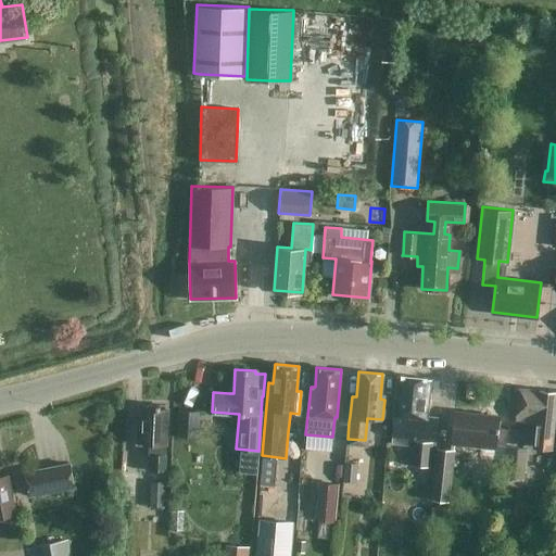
[(393,417),(391,443),(412,445),(431,446),(432,441),(432,440),(436,441),(438,420),(427,419),(431,378),(396,375),(393,417)]
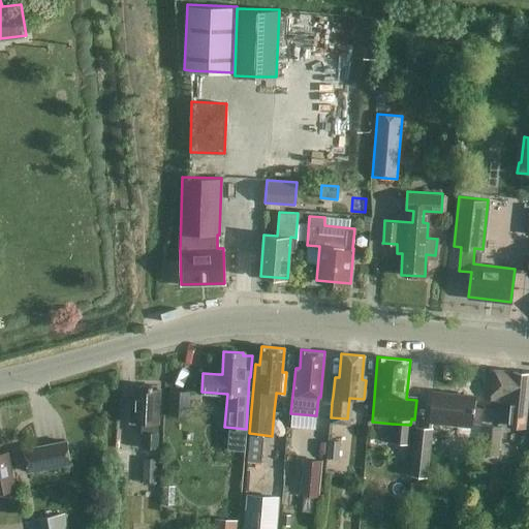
[(524,428),(527,406),(528,383),(528,372),(493,369),(490,402),(508,404),(505,426),(524,428)]
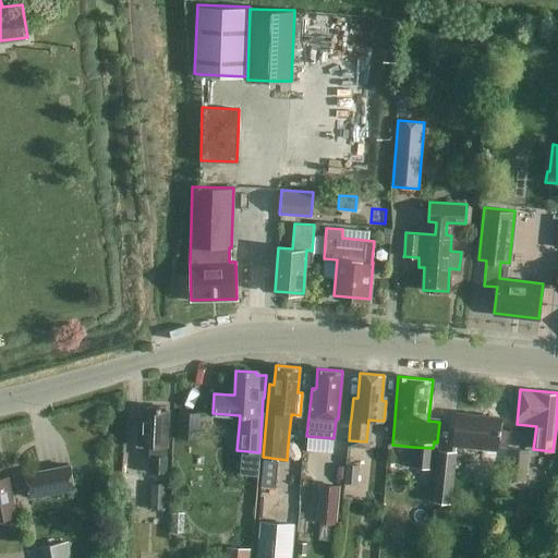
[(152,472),(165,473),(166,446),(167,446),(168,409),(159,409),(160,405),(156,405),(156,407),(154,408),(150,405),(143,409),(142,409),(142,423),(137,423),(136,445),(148,445),(147,456),(153,456),(152,472)]
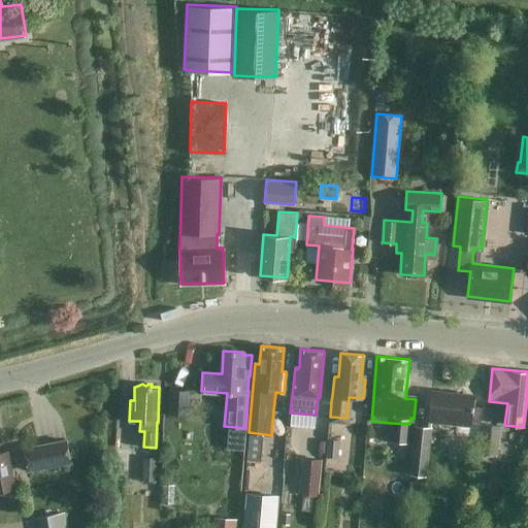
[(168,414),(188,415),(189,389),(169,388),(168,414)]
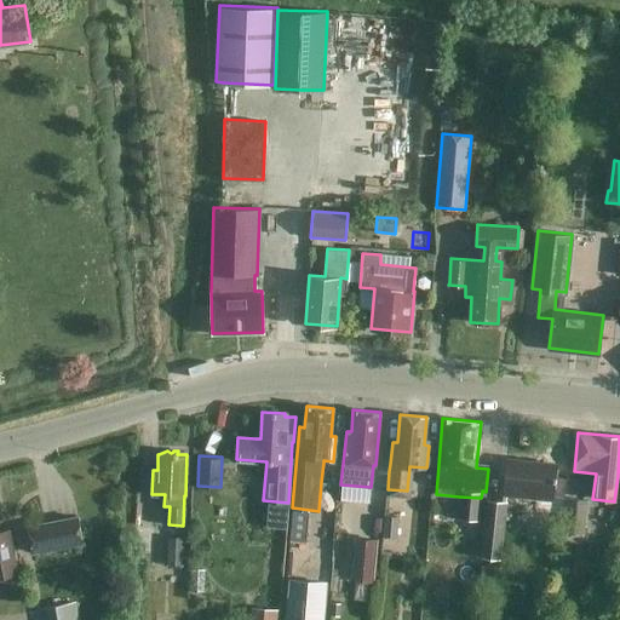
[(564,493),(566,477),(556,477),(557,464),(506,459),(503,493),(554,499),(555,493),(564,493)]
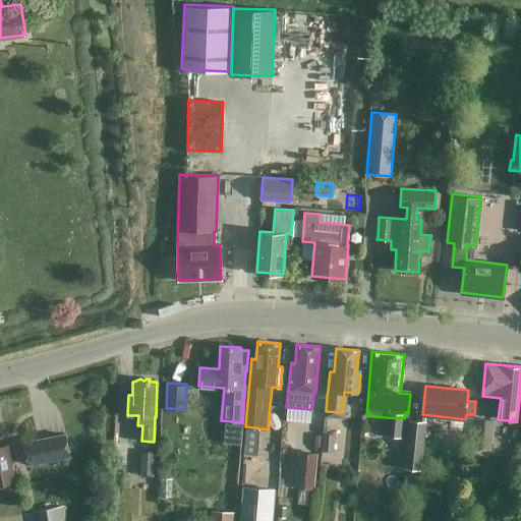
[(471,447),(490,449),(494,420),(474,418),(471,447)]
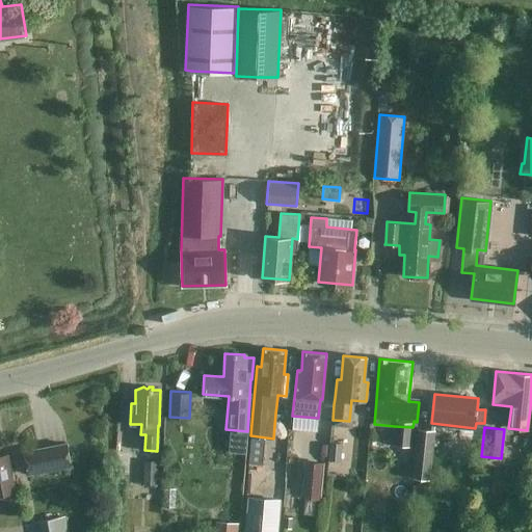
[(417,428),(417,434),(414,463),(411,477),(430,479),(435,430),(417,428)]
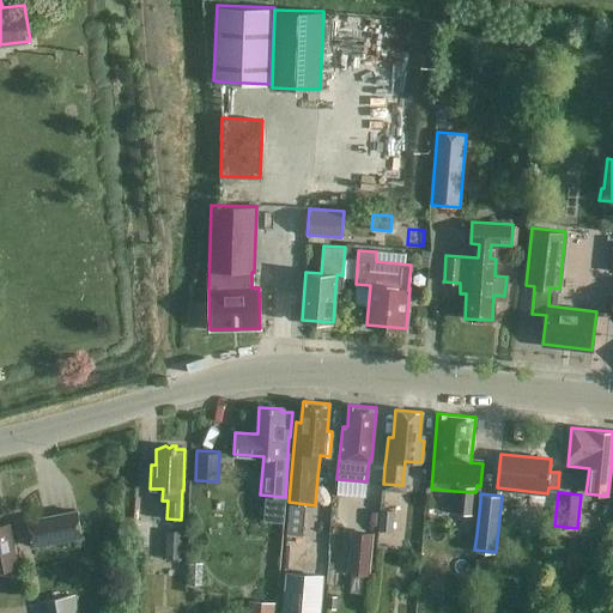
[(32,546),(82,536),(77,510),(28,520),(32,546)]
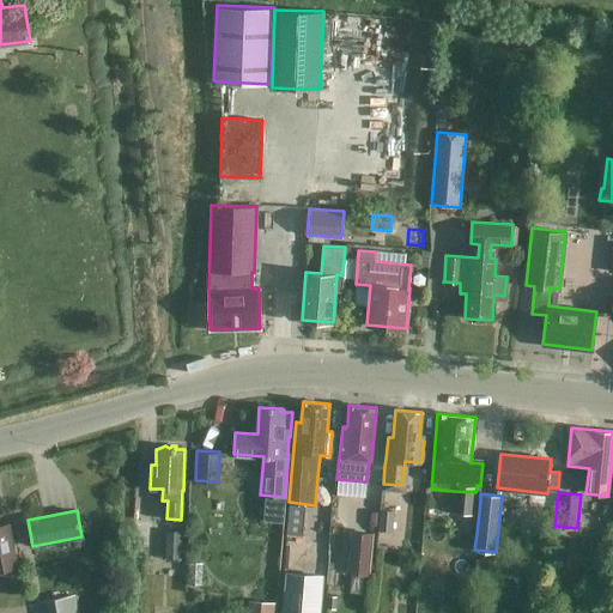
[(392,532),(394,511),(380,510),(378,530),(392,532)]
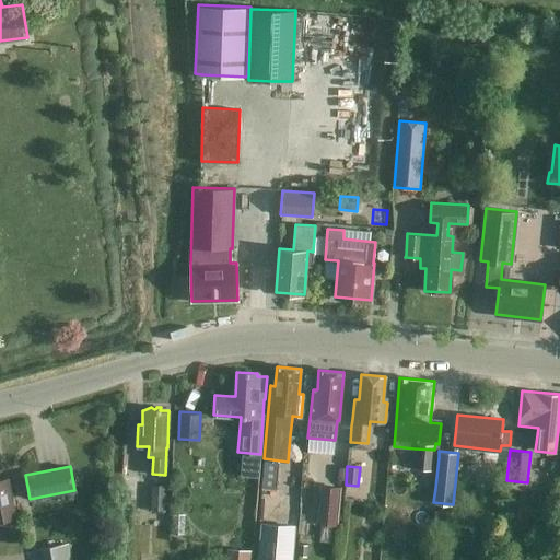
[(124,500),(139,500),(139,475),(124,474),(124,500)]
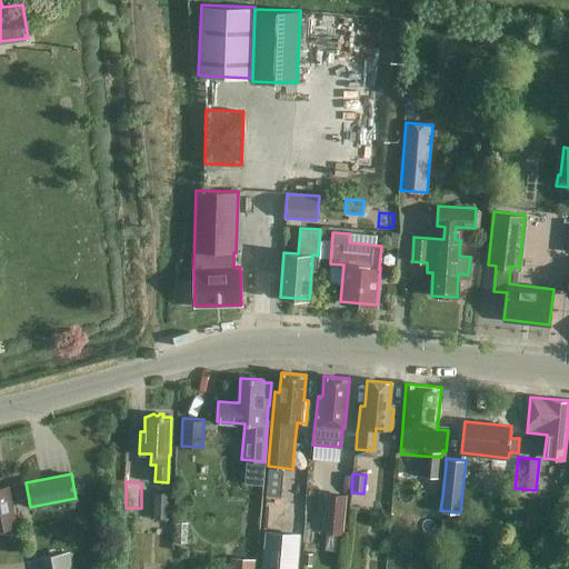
[(0,529),(16,527),(8,487),(0,487),(0,529)]
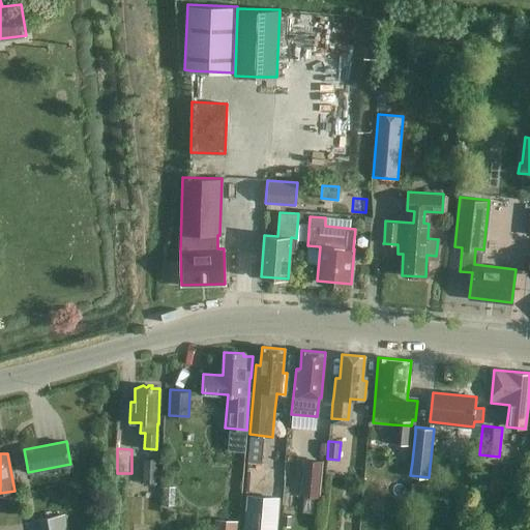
[(300,494),(319,496),(323,460),(303,458),(300,494)]
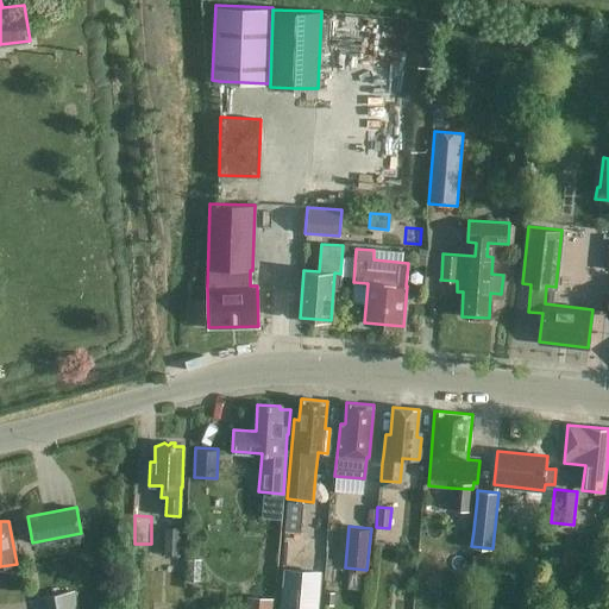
[(180,556),(180,528),(164,527),(164,554),(180,556)]
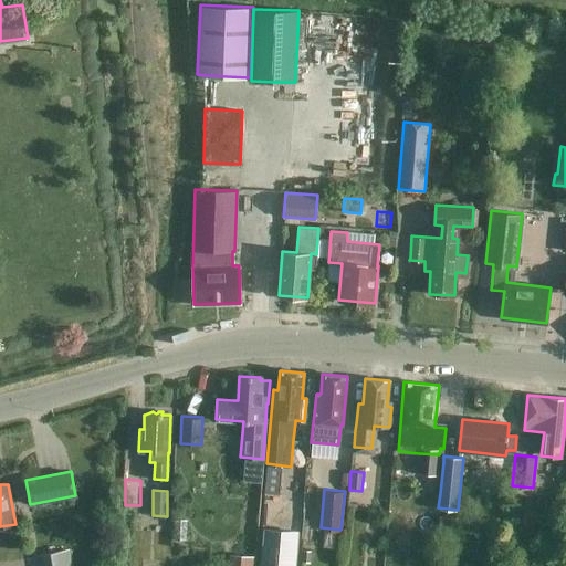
[(453,517),(440,515),(439,525),(452,526),(453,517)]
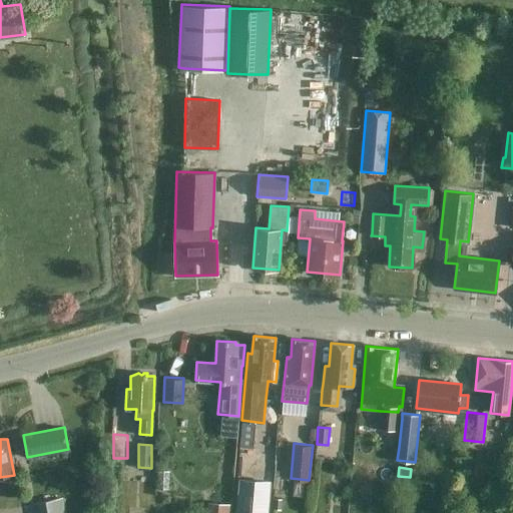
[(266,512),(268,482),(237,480),(234,512),(266,512)]
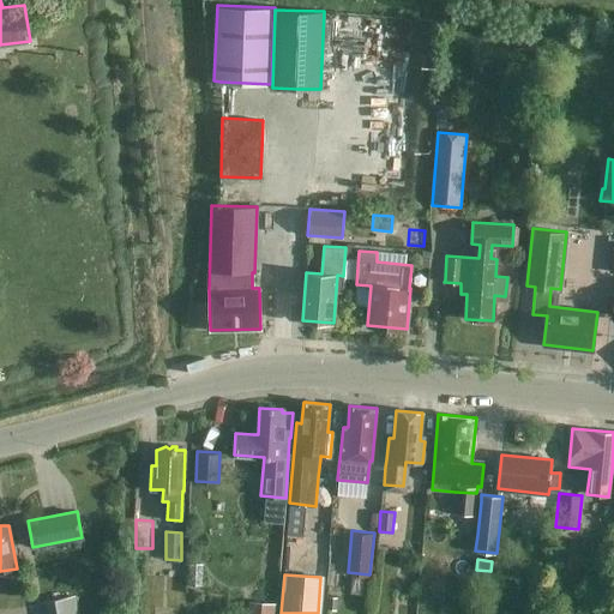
[(78,613),(76,596),(41,602),(42,613),(78,613)]
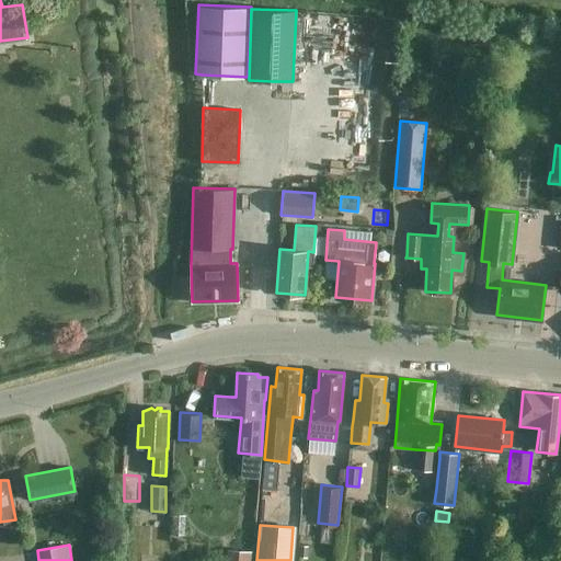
[(249,560),(250,550),(227,549),(226,560),(249,560)]
